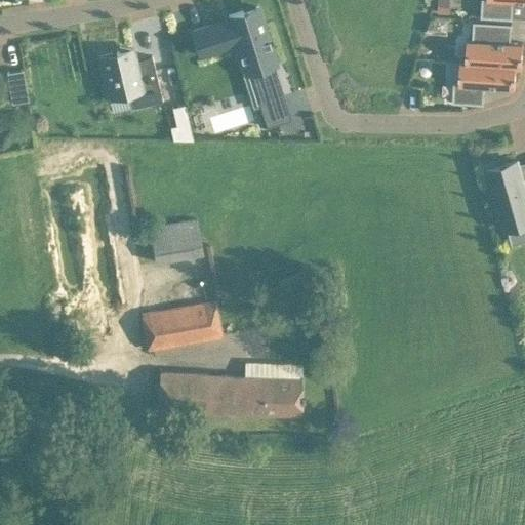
[(441,0),(437,0),(436,11),(448,12),(449,0),(441,0)]
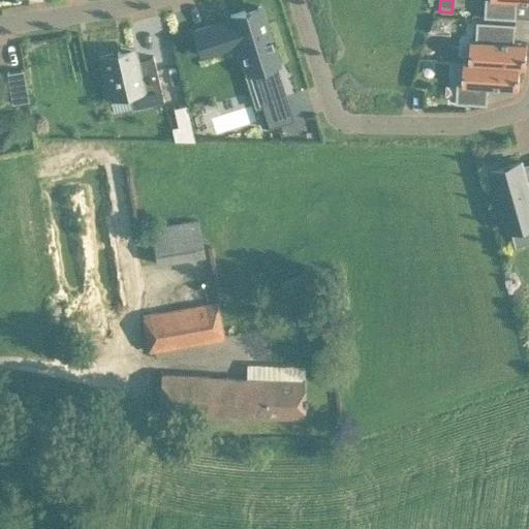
[(528,0),(485,0),(485,17),(516,18),(517,0),(528,0)]
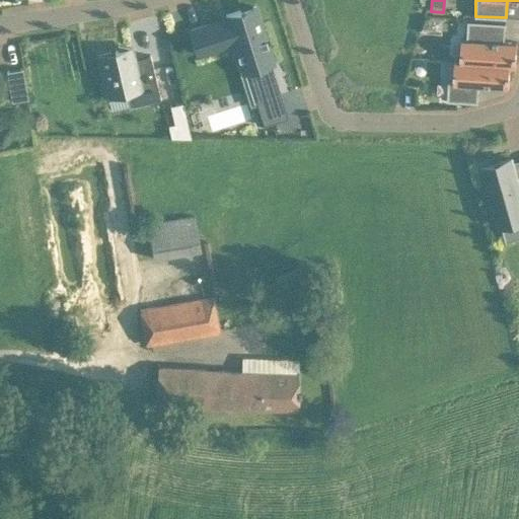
[(254,9),(226,18),(227,22),(190,33),(198,58),(234,46),(243,75),(253,71),(264,102),(281,97),(271,66),(273,65),(254,9)]
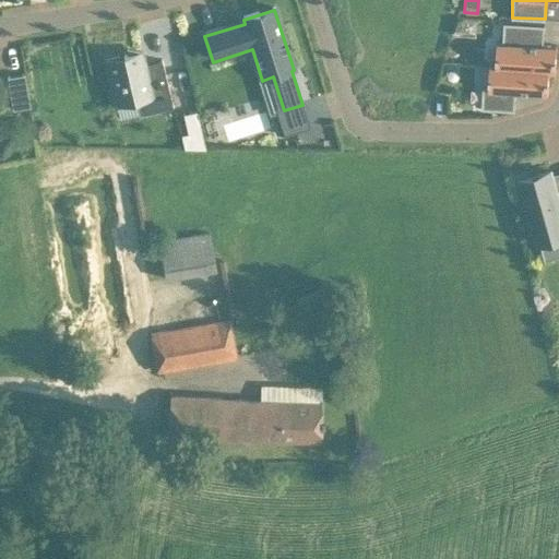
[(557,45),(544,45),(545,24),(504,22),(503,42),(498,42),(496,63),(556,68),(557,45)]
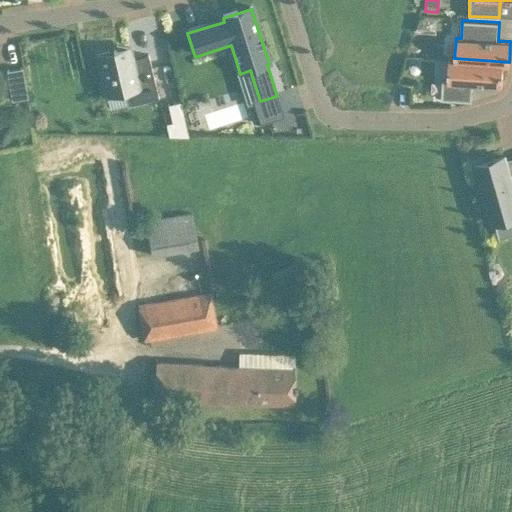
[(97,52),(101,78),(106,77),(108,91),(125,89),(127,104),(155,100),(149,56),(132,59),(131,50),(118,52),(117,49),(97,52)]
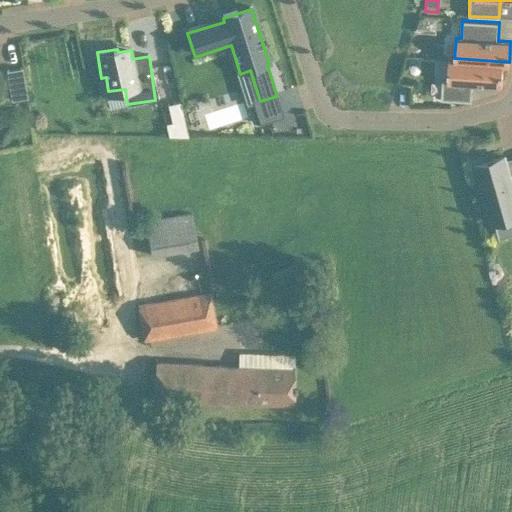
[(509,64),(509,62),(454,58),(449,58),(448,78),(442,78),(441,99),(471,101),(473,82),(502,84),(503,64),(509,64)]
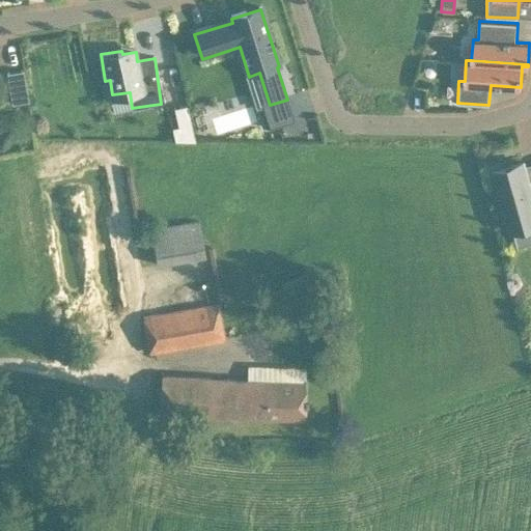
[(28,101),(23,70),(6,73),(11,103),(28,101)]
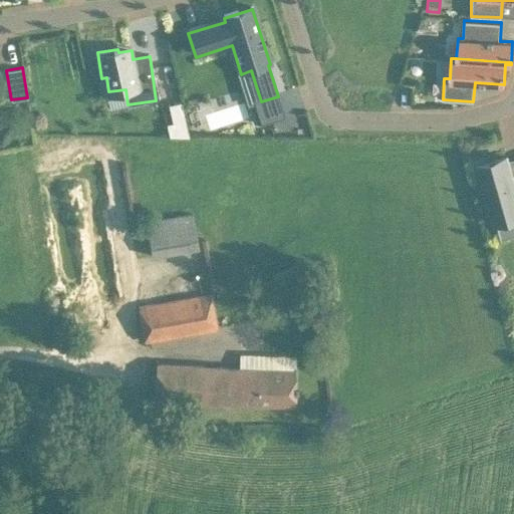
[(186,118),(173,121),(177,137),(190,137),(186,118)]
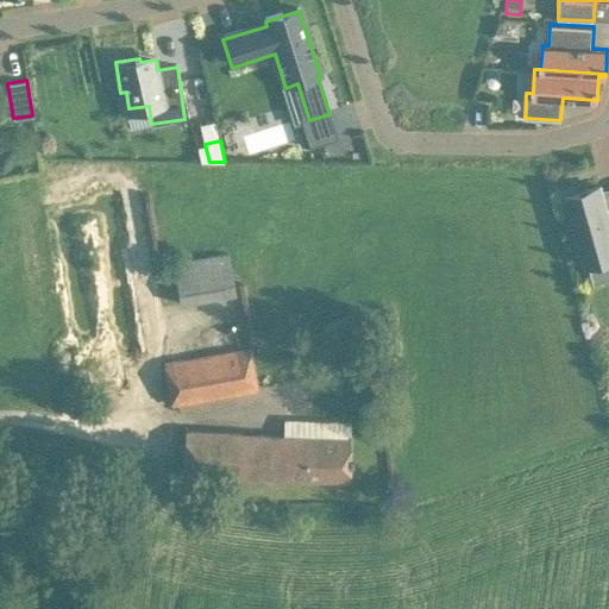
[(608,213),(602,189),(601,184),(566,194),(586,265),(608,258),(608,213)]
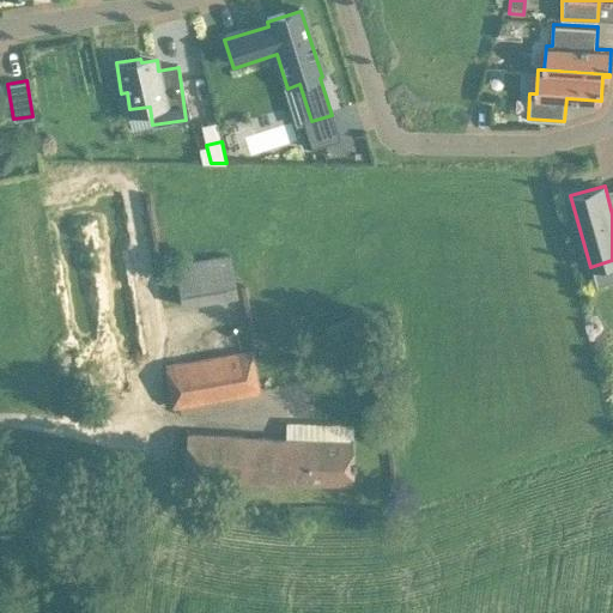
[(230,254),(175,265),(182,304),(237,296),(230,254)]
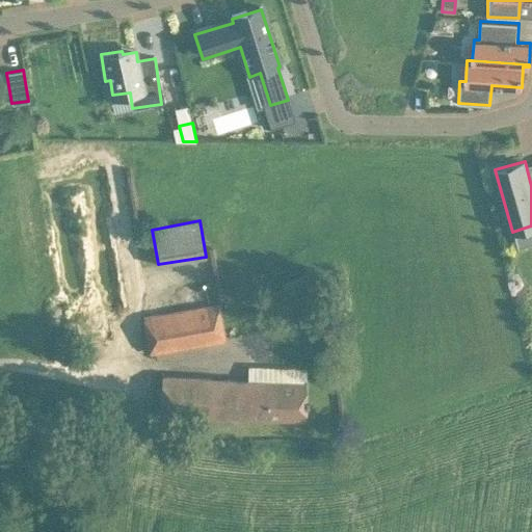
[(219,303),(143,317),(150,352),(225,339),(219,303)]
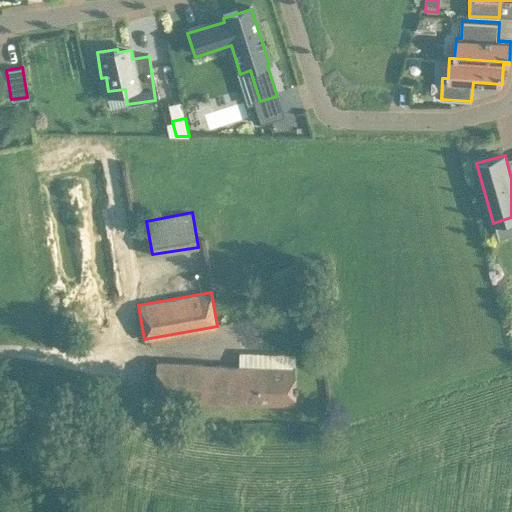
[(155,361),(153,393),(153,398),(292,406),(294,370),(175,362),(155,361)]
